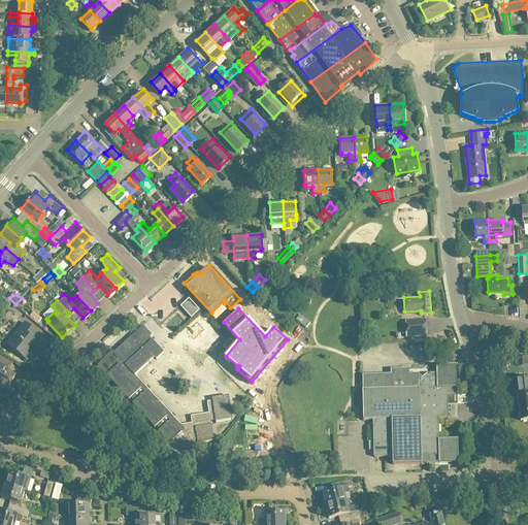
[(29,315),(37,321),(41,316),(36,312),(37,312),(33,309),(29,315)]
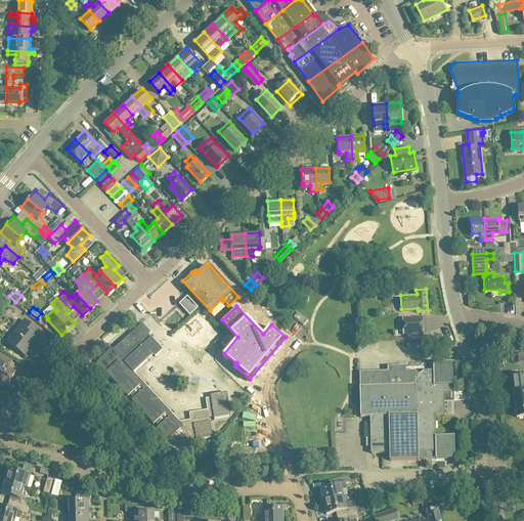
[(179,324),(192,339),(211,322),(197,308),(179,324)]
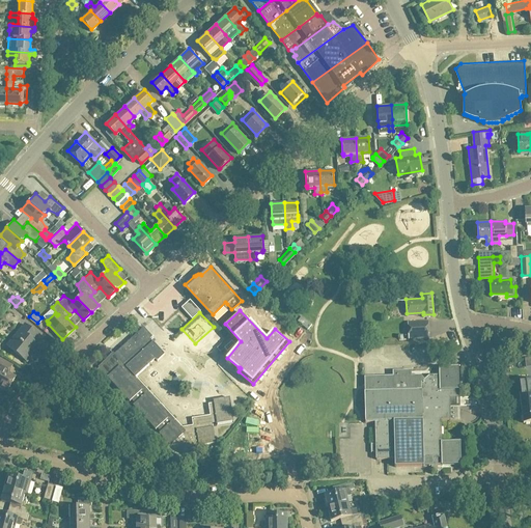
[(428,335),(427,318),(407,320),(408,336),(428,335)]
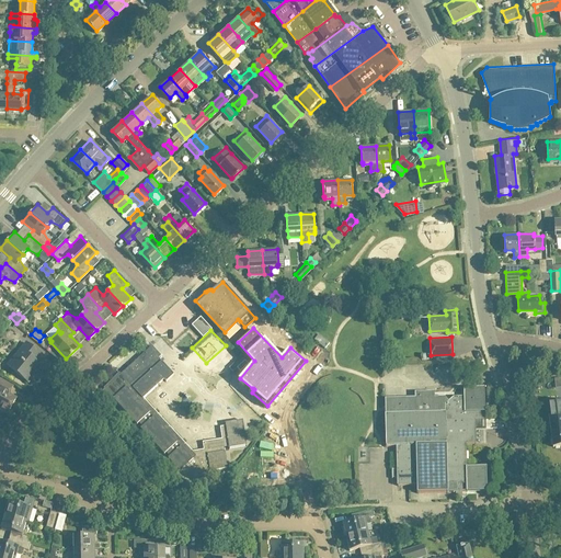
[(42,363),(36,359),(41,352),(26,340),(8,363),(29,380),(42,363)]
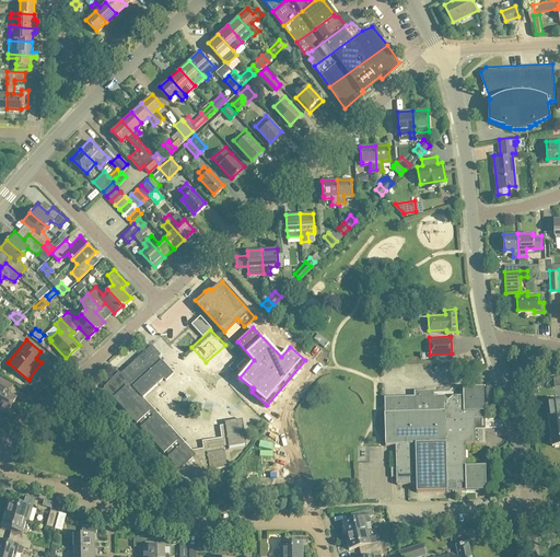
[(203,447),(191,448),(143,395),(164,375),(166,379),(174,372),(159,355),(161,352),(152,343),(100,391),(109,401),(114,396),(137,421),(139,419),(142,424),(141,425),(164,451),(165,449),(170,453),(167,455),(179,467),(175,472),(187,485),(200,473),(199,473),(203,470),(209,468),(226,466),(224,444),(229,443),(229,445),(246,443),(243,418),(225,420),(225,424),(220,425),(222,437),(202,439),(203,447)]
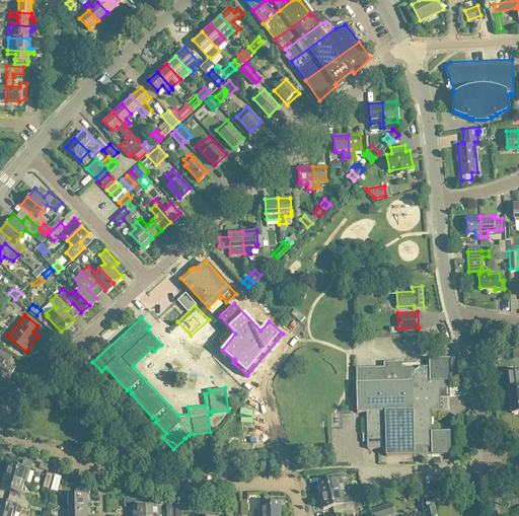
[(226,330),(223,327),(212,338),(215,341),(226,330)]
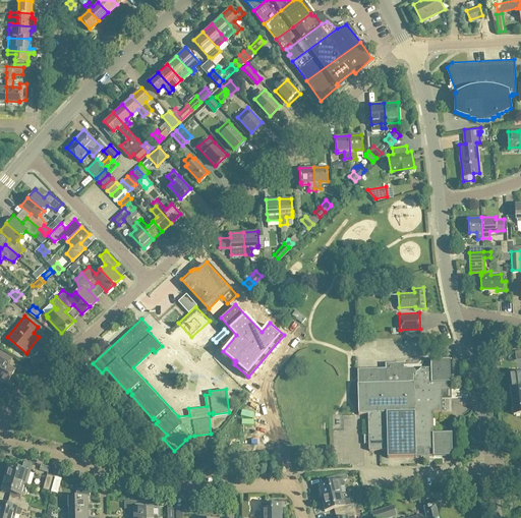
[(231,336),(227,332),(220,339),(223,343),(231,336)]
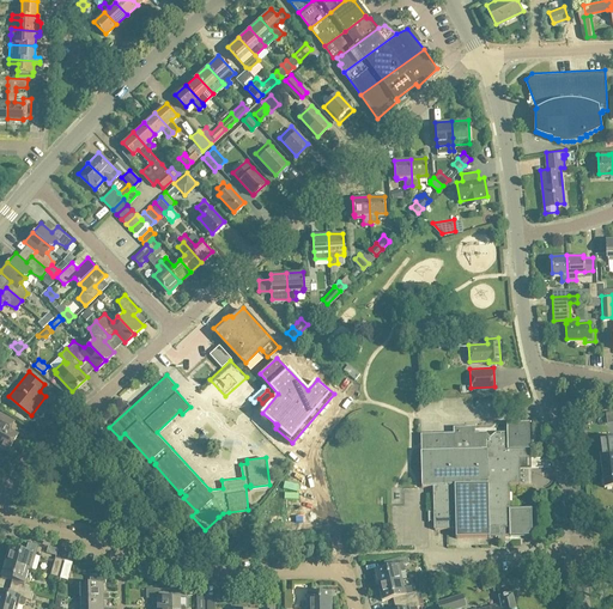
[(18,432),(7,426),(10,422),(11,424),(14,419),(0,410),(0,444),(8,449),(18,432)]
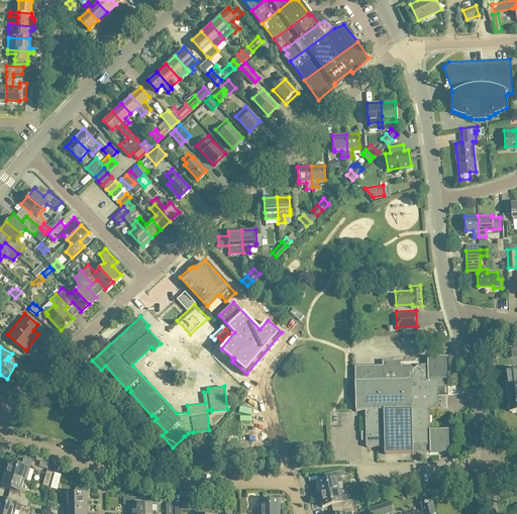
[(430,427),(429,406),(438,406),(438,394),(447,394),(446,354),(427,354),(428,363),(418,363),(414,366),(414,367),(411,363),(401,364),(401,358),(383,358),(383,364),(354,365),(355,379),(354,379),(355,409),(365,409),(366,430),(362,430),(362,429),(360,429),(362,437),(366,437),(366,444),(384,444),(385,452),(413,451),(419,451),(420,455),(426,455),(426,450),(448,450),(448,427),(430,427)]
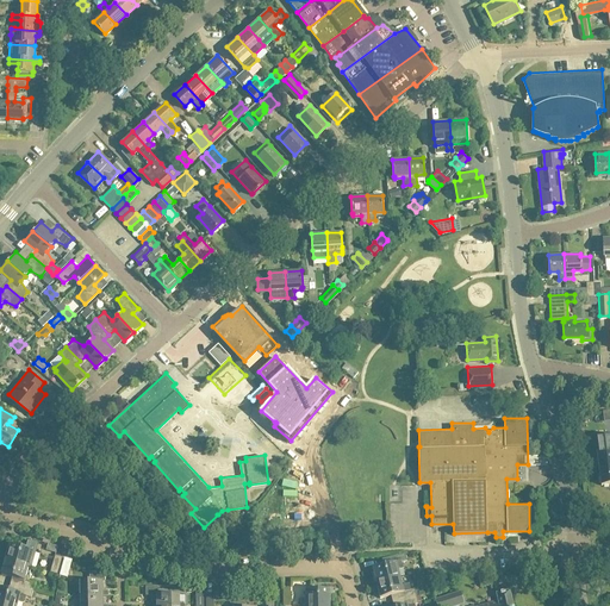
[(609,432),(596,436),(597,451),(609,449),(609,432)]
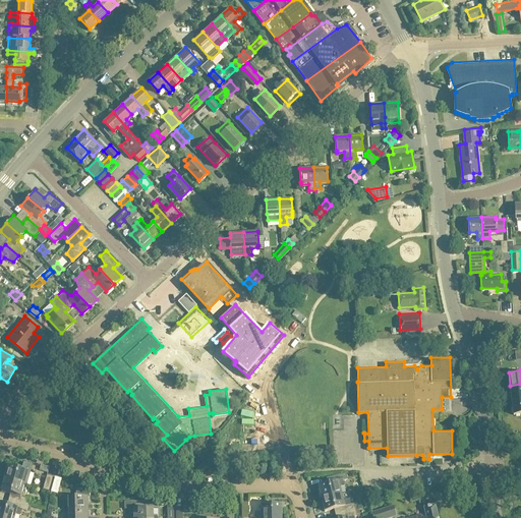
[(512,399),(520,397),(520,384),(510,386),(512,399)]
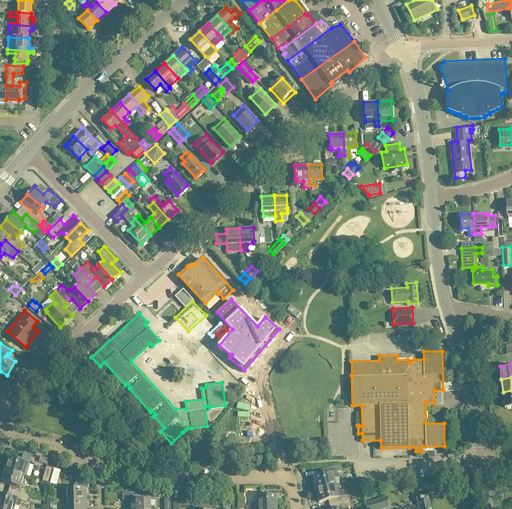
[(511,390),(503,392),(505,405),(511,404),(511,390)]
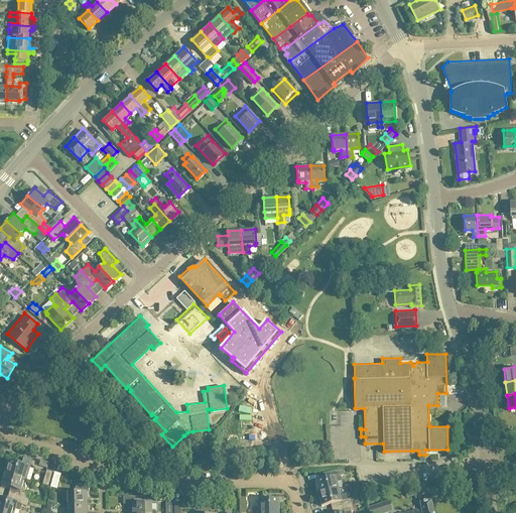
[(26,478),(32,458),(23,455),(21,463),(7,459),(4,472),(23,477),(23,478),(26,478)]
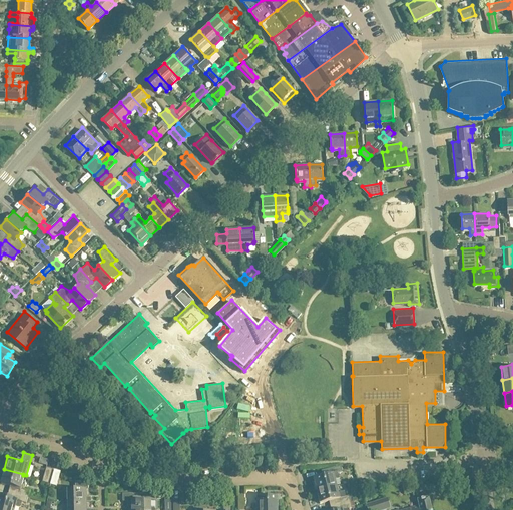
[(340,476),(338,471),(343,470),(341,463),(321,468),(323,474),(314,477),(317,489),(336,484),(335,477),(340,476)]
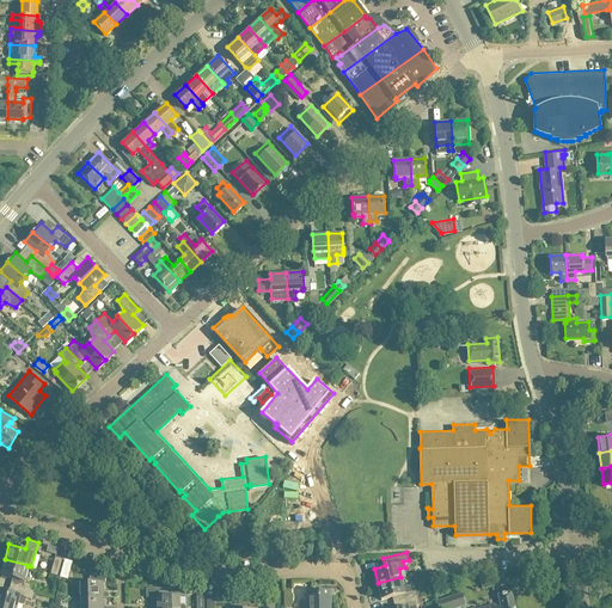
[(57,573),(59,565),(61,557),(54,554),(49,572),(57,573)]
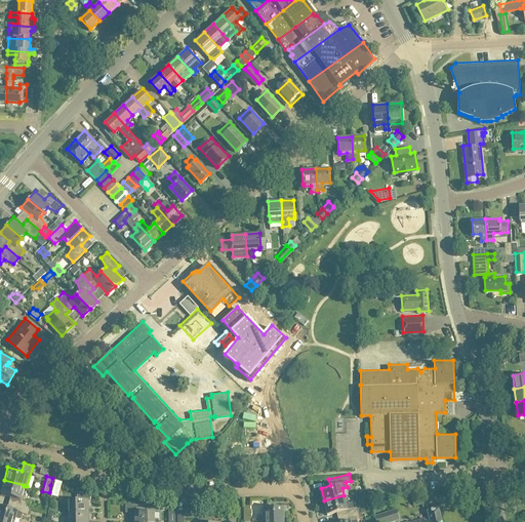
[(51,493),(57,495),(62,480),(55,478),(51,493)]
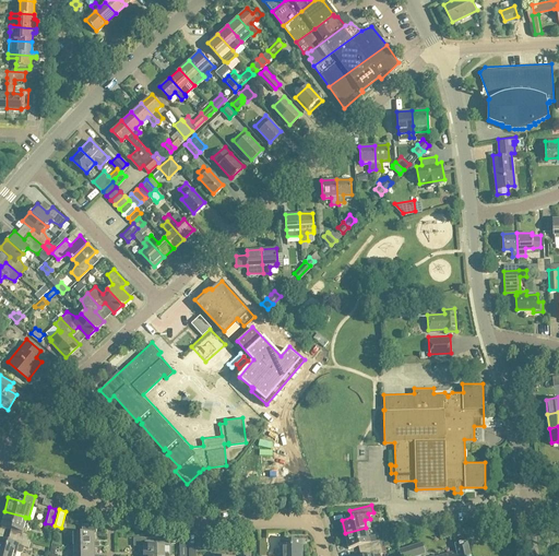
[(25,518),(25,517),(4,511),(1,524),(10,527),(9,533),(30,539),(32,532),(22,530),(25,518)]
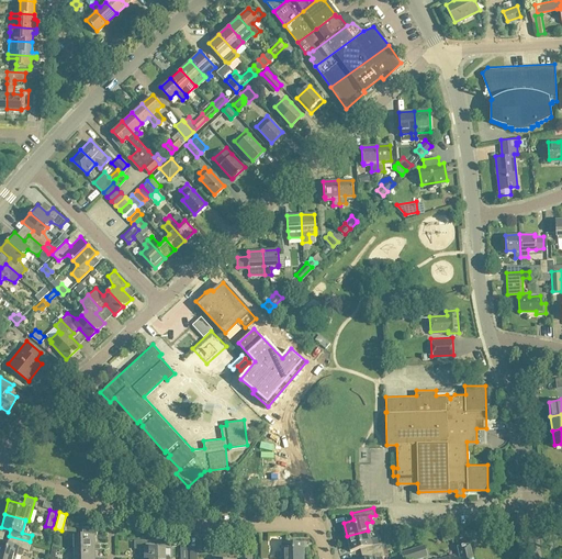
[(94,543),(93,534),(97,534),(97,528),(82,524),(82,534),(74,534),(74,548),(94,547),(99,547),(99,543),(94,543)]
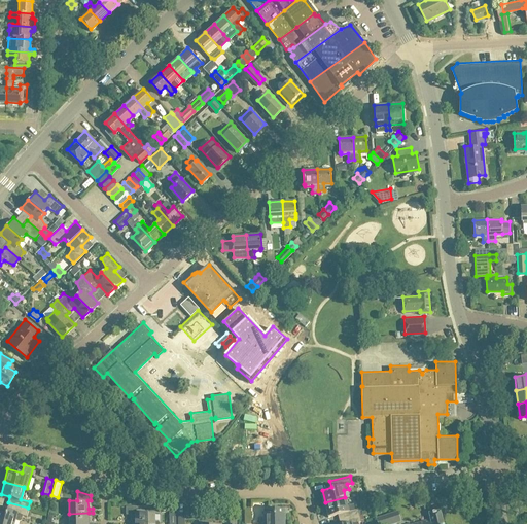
[(351,503),(347,504),(345,497),(325,502),(328,515),(338,513),(339,519),(361,513),(359,507),(352,509),(351,503)]
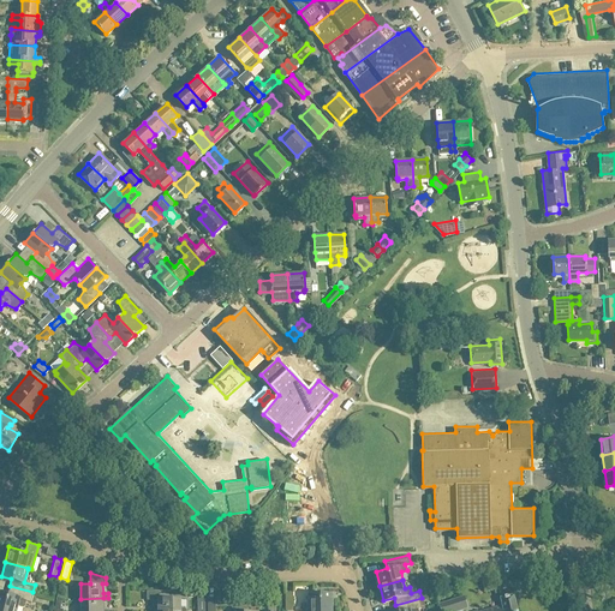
[(27,599),(30,600),(31,595),(33,592),(10,586),(7,593),(0,591),(0,606),(16,610),(18,604),(24,605),(27,599)]
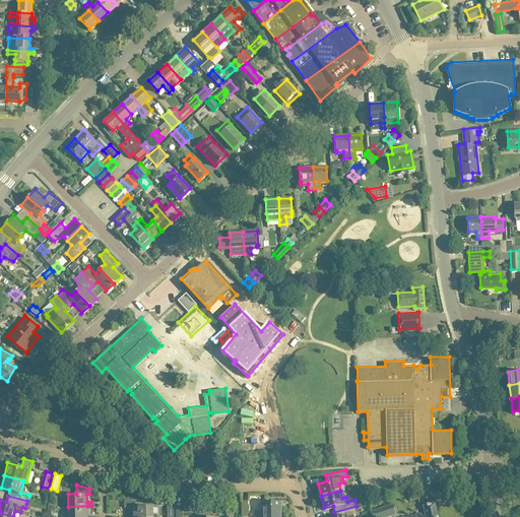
[(153,505),(142,506),(134,506),(134,497),(127,497),(127,506),(128,506),(129,510),(133,510),(133,516),(157,516),(157,514),(156,512),(153,512),(153,505)]
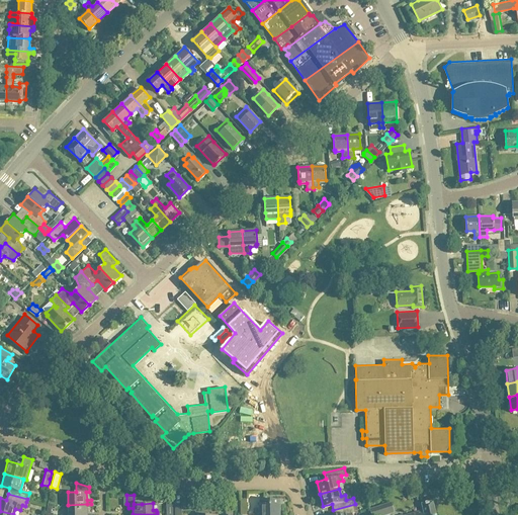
[(280,513),(280,500),(260,500),(260,513),(280,513)]
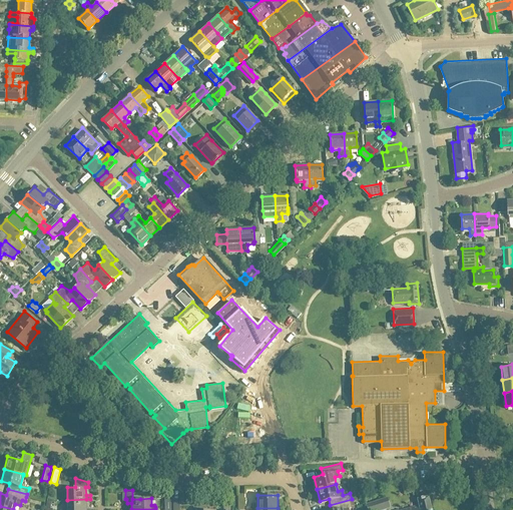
[(432,509),(429,495),(418,497),(419,503),(392,509),(432,509)]
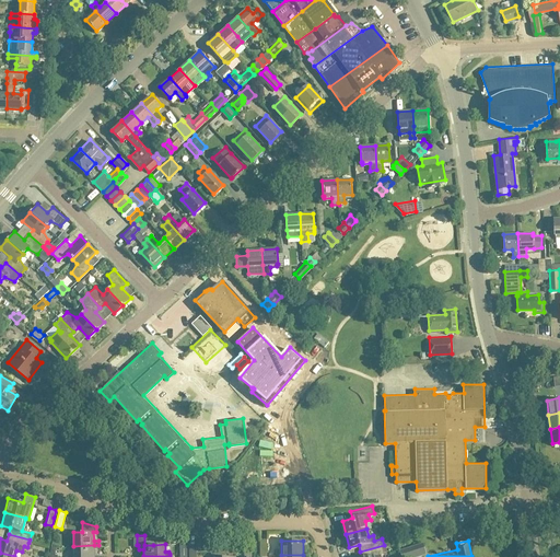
[(399,548),(401,556),(411,556),(426,553),(421,542),(399,548)]
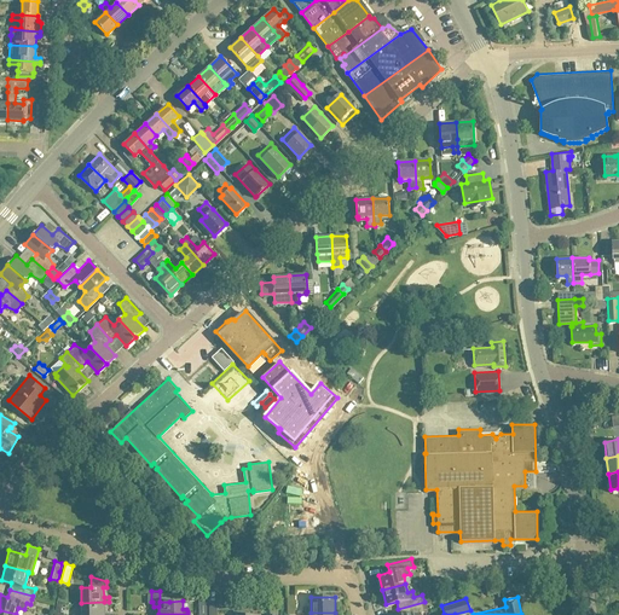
[(61,610),(62,603),(57,602),(53,614),(63,614),(63,611),(61,610)]
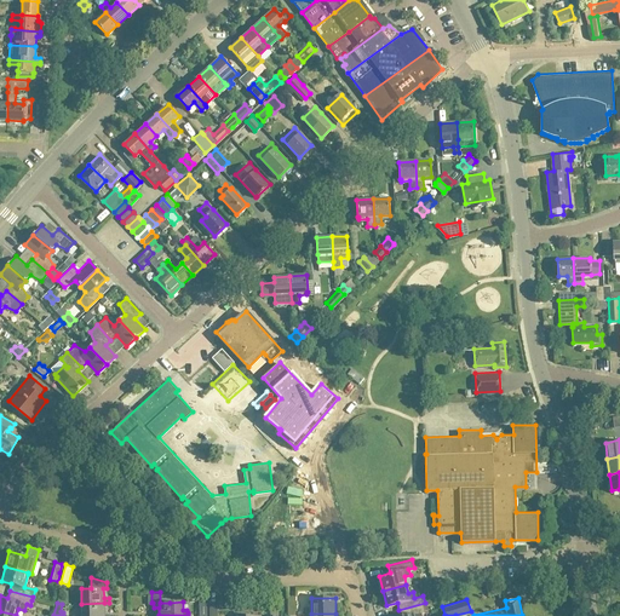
[(104,603),(81,604),(81,615),(109,615),(109,612),(104,612),(104,603)]
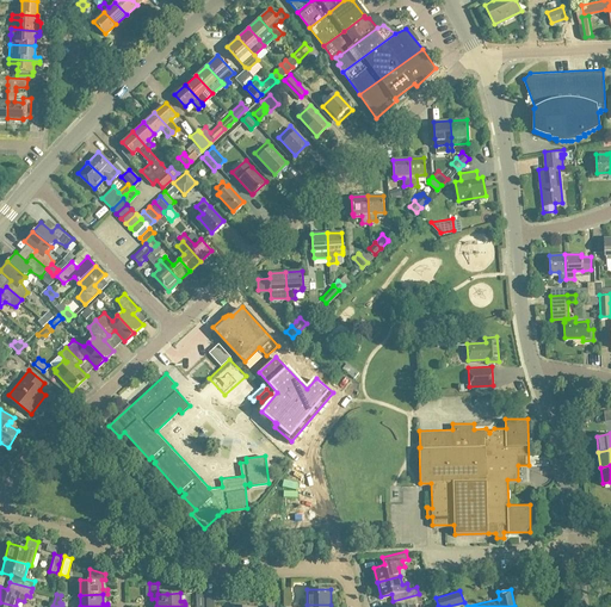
[(415,606),(415,602),(418,602),(418,601),(423,600),(420,594),(419,594),(393,601),(394,606),(415,606)]
